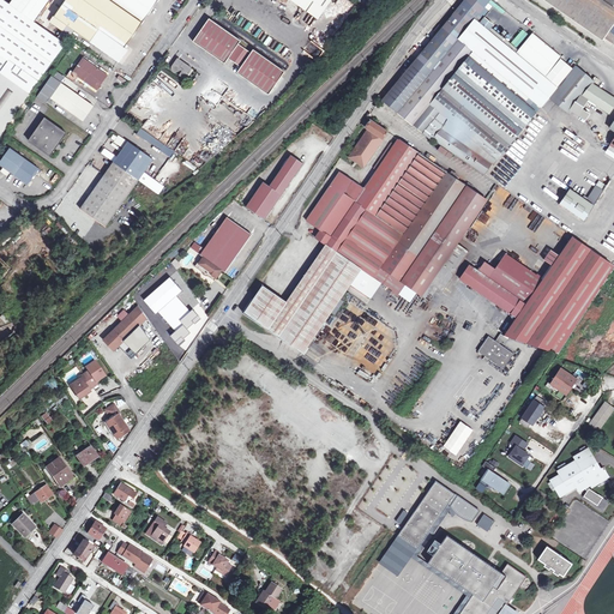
[(10,0),(5,7),(30,24),(47,0),(10,0)]
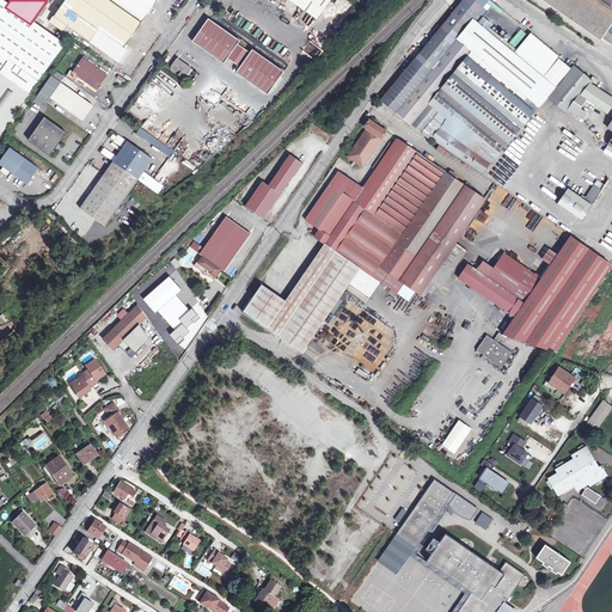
[(57,35),(63,40),(69,32),(114,65),(122,53),(120,50),(154,1),(153,0),(63,0),(50,19),(62,28),(59,34),(57,35)]
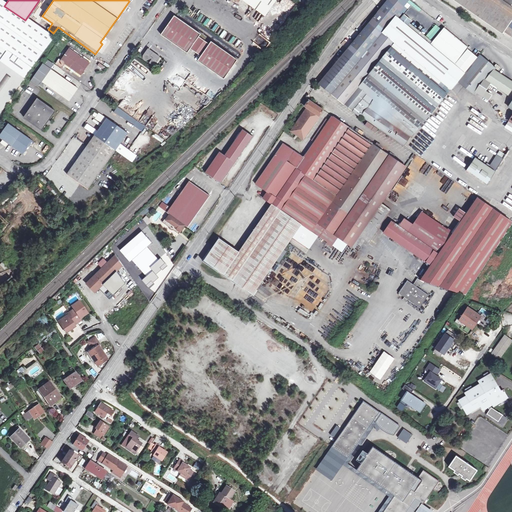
[(236,0),(260,17),(272,2),(269,0),(236,0)]
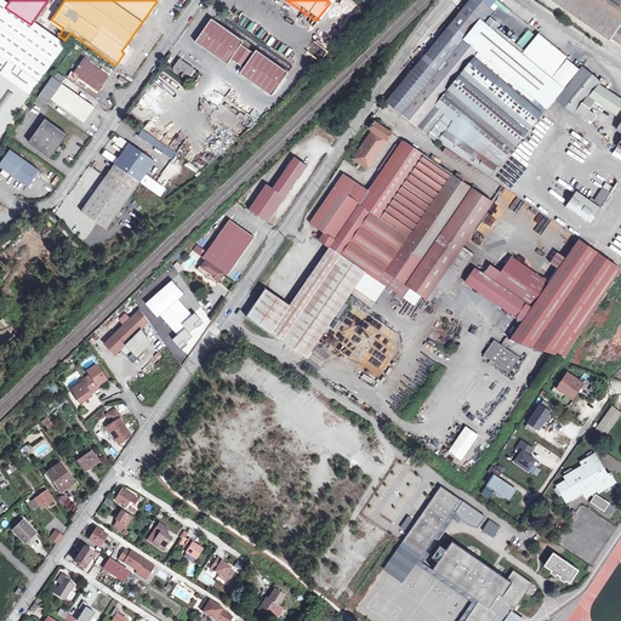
[(486,11),(473,0),(471,0),(421,61),(383,103),(434,143),(437,141),(488,177),(496,166),(497,169),(553,101),(562,90),(550,80),(567,60),(536,35),(519,56),(493,34),(478,22),(483,17),(486,11)]
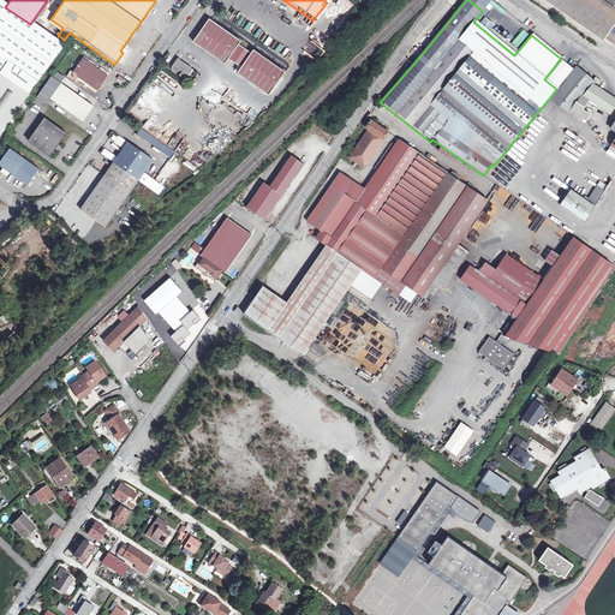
[(469,0),(482,11),(490,0),(469,0)]
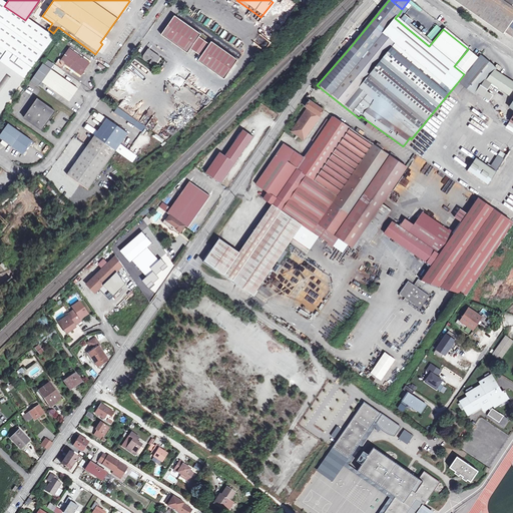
[(512,0),(452,0),(452,1),(503,36),(505,34),(512,39),(512,0)]
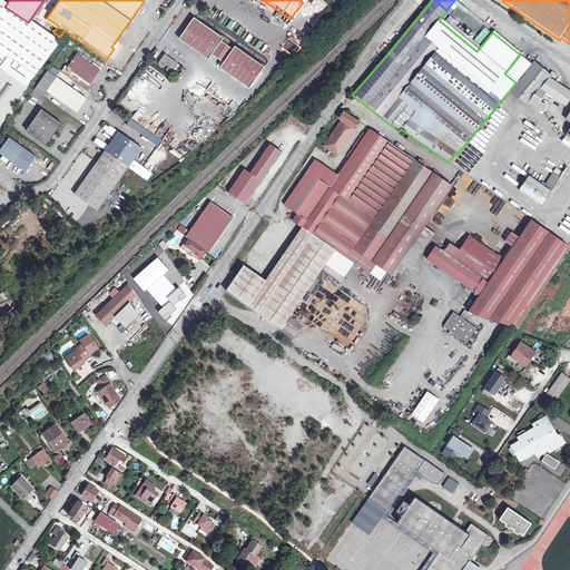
[(0,38),(22,53),(39,30),(28,22),(5,7),(0,2),(0,38)]
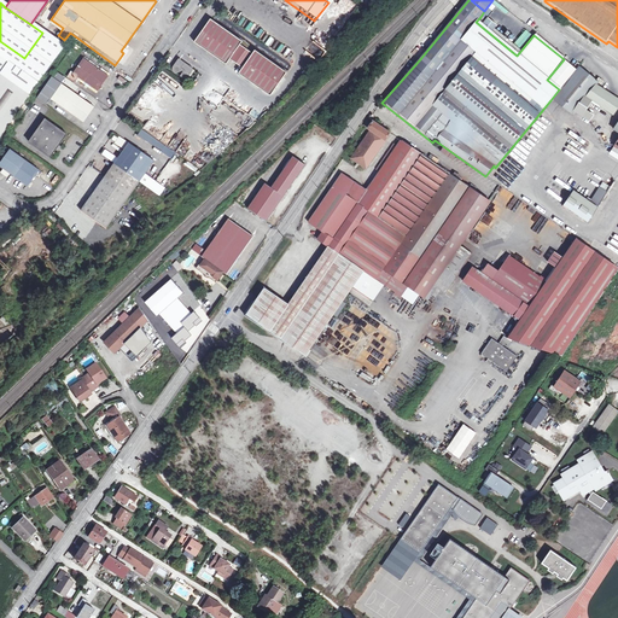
[(476,22),(490,34),(495,28),(481,17),(476,22)]
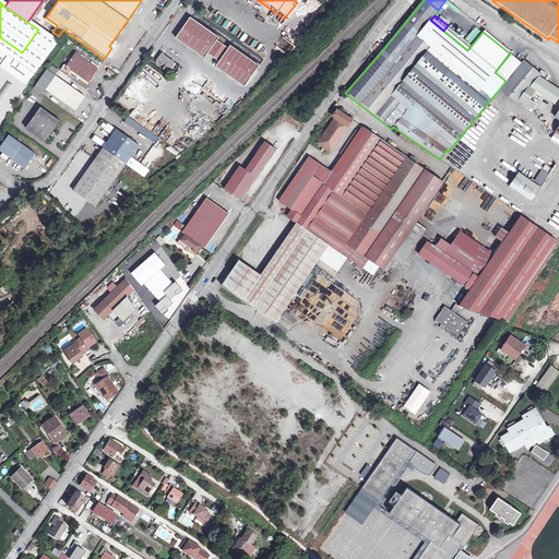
[(57,25),(46,18),(43,22),(54,31),(57,25)]
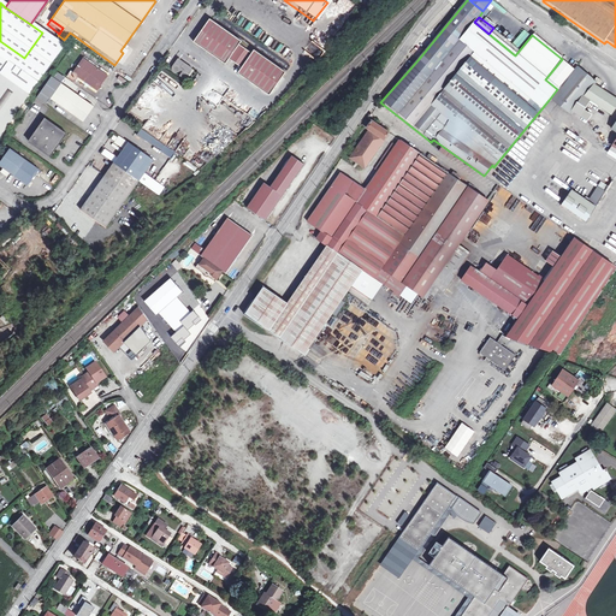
[(226,61),(237,47),(241,42),(209,21),(191,45),(224,66),(226,61)]
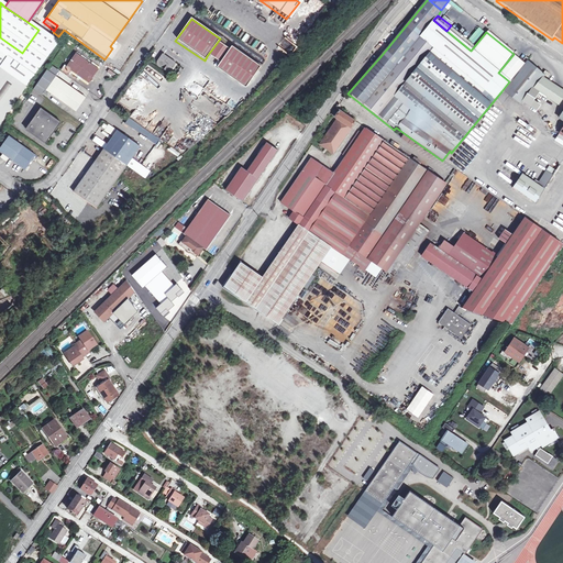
[(0,62),(0,120),(0,121),(56,43),(54,42),(58,36),(53,32),(48,37),(39,30),(22,53),(0,37),(0,53),(4,57),(0,62)]
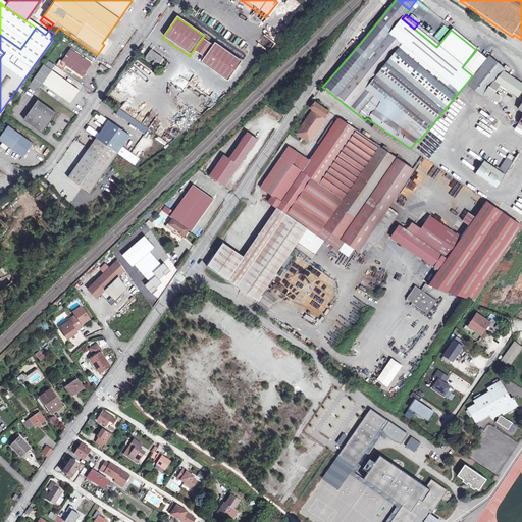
[(212,47),(201,40),(192,52),(203,60),(200,64),(226,83),(241,63),(214,44),(212,47)]
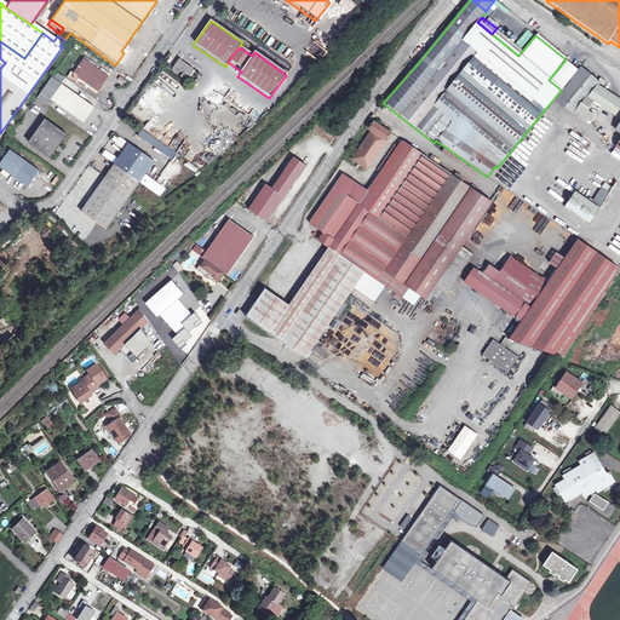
[(104,80),(80,62),(69,76),(93,95),(104,80)]
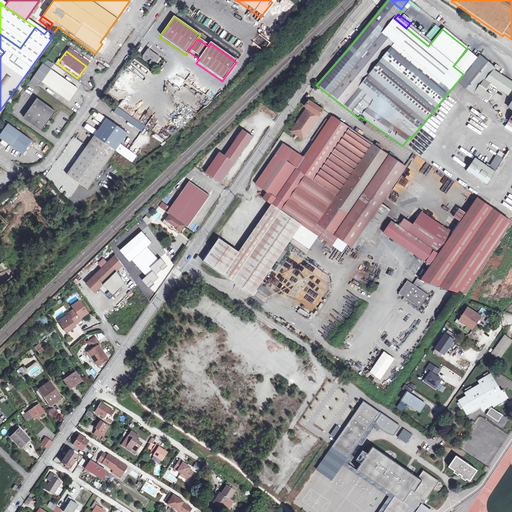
[(142,60),(145,61),(146,61),(148,60),(150,61),(147,65),(151,68),(158,59),(146,51),(142,57),(142,60)]
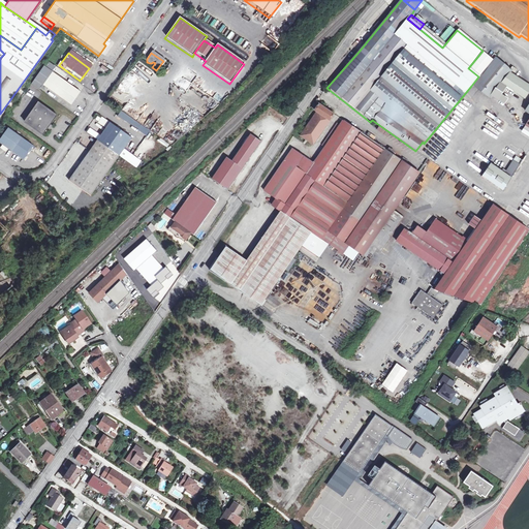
[(478,76),(471,86),(488,99),(490,96),(502,105),(506,100),(500,96),(506,89),(523,100),(528,90),(528,86),(508,73),(510,71),(493,58),(493,59),(478,76)]
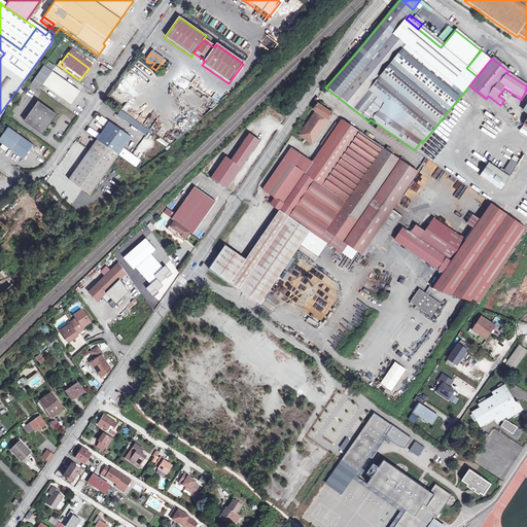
[(46,65),(54,70),(57,67),(48,61),(46,65)]
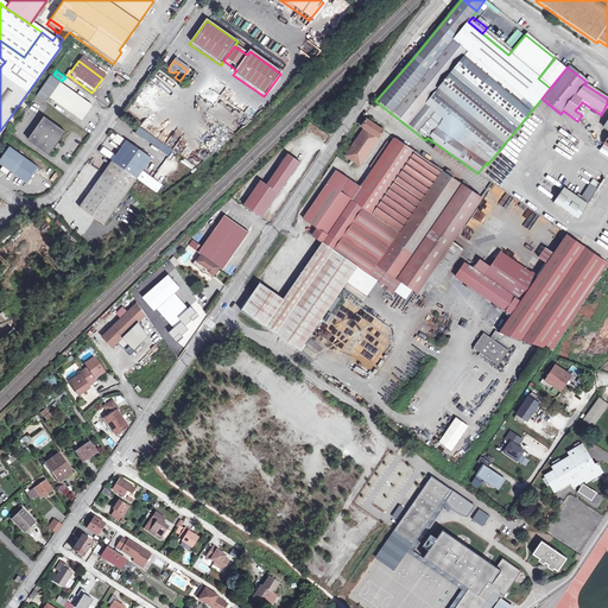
[(48,77),(37,93),(78,121),(84,113),(78,108),(83,102),(48,77)]
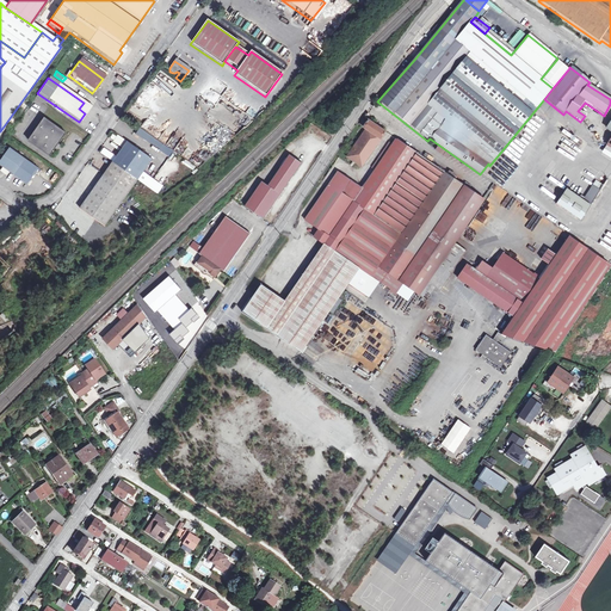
[(90,107),(84,103),(79,109),(85,113),(90,107)]
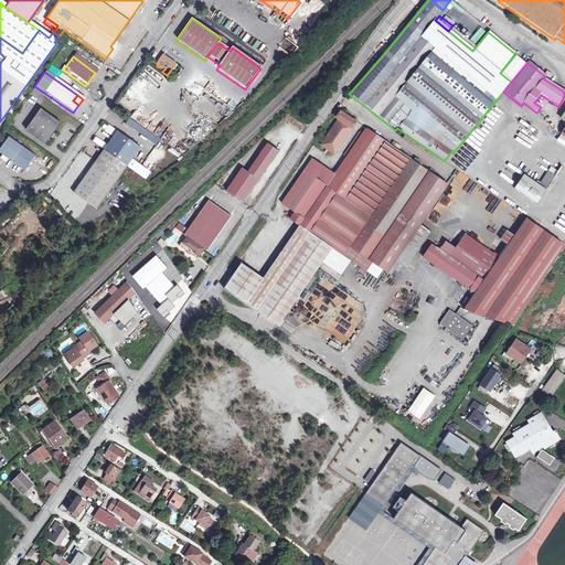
[(57,125),(39,110),(23,131),(43,146),(48,139),(50,141),(54,136),(51,134),(57,125)]
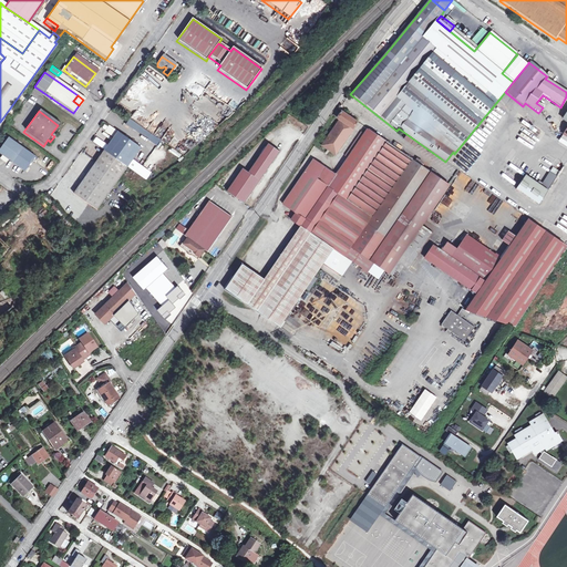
[(338,122),(321,146),(334,155),(356,123),(340,113),(339,114),(336,112),(331,117),(338,122)]
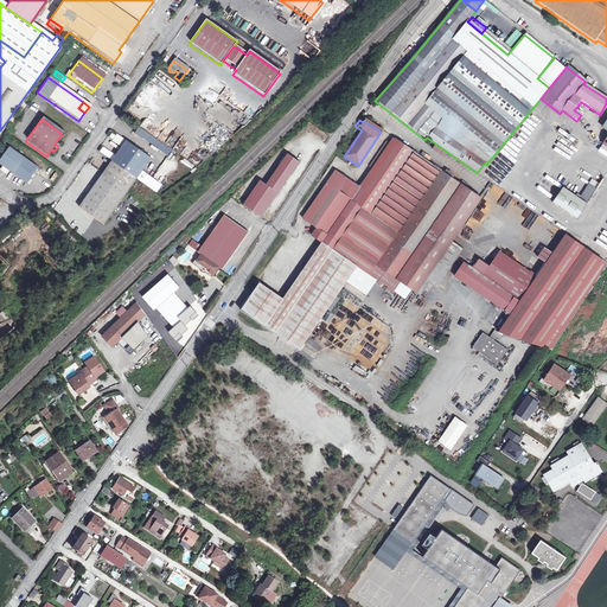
[(116,134),(112,141),(121,147),(126,141),(116,134)]
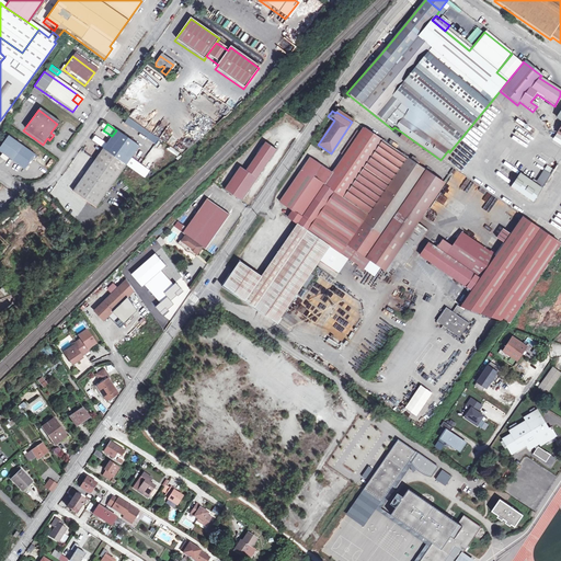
[(369,261),(385,271),(396,255),(421,220),(445,185),(381,141),(363,129),(358,135),(356,134),(344,150),(346,152),(334,170),(310,155),(279,202),(294,210),(288,219),(297,225),(290,233),(261,277),(238,262),(220,288),(276,323),(301,286),(305,288),(313,276),(310,274),(319,262),(334,272),(345,256),(364,270),(369,261)]
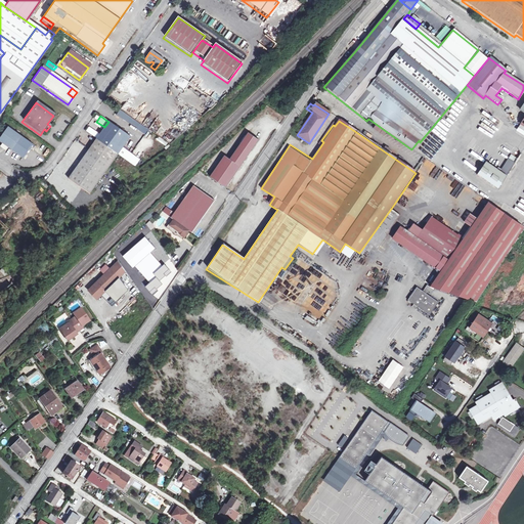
[(104,127),(88,150),(111,167),(132,137),(108,122),(104,127)]
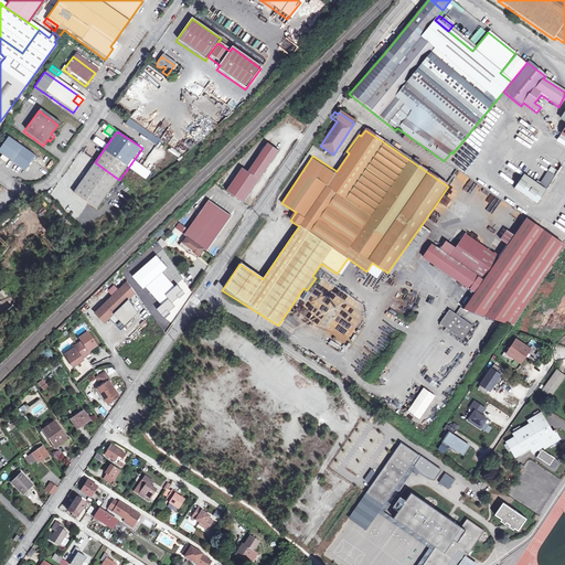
[(34,157),(7,137),(0,146),(0,153),(23,171),(34,157)]
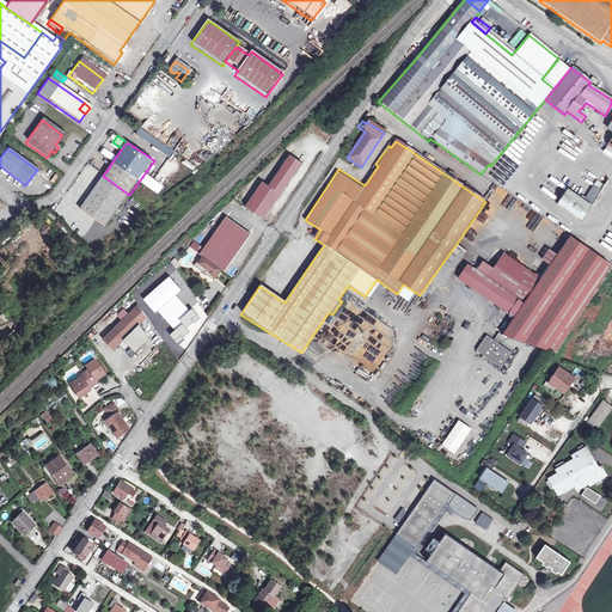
[(450,155),(446,152),(445,153),(439,148),(436,152),(447,159),(450,155)]
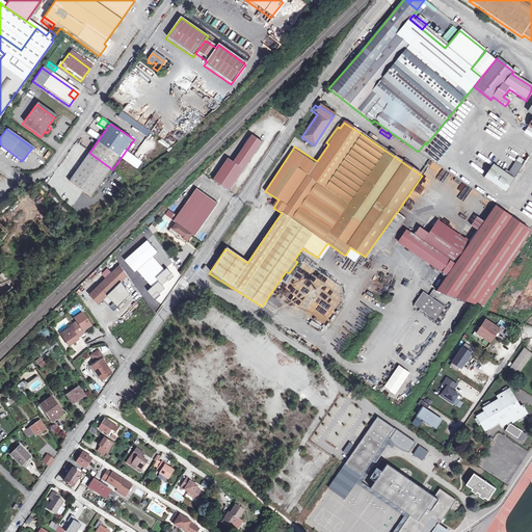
[(227,158),(212,180),(229,191),(262,142),(250,135),(233,162),(227,158)]
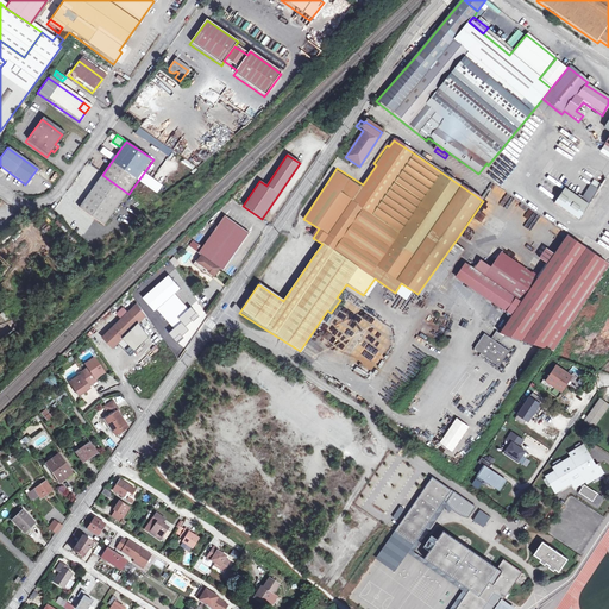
[(193,170),(196,165),(186,158),(183,163),(193,170)]
